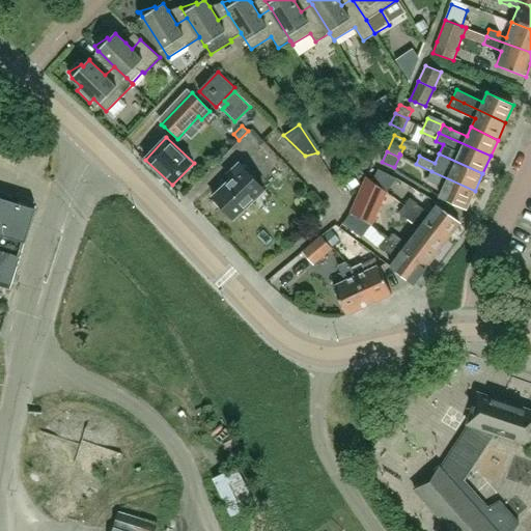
[(233,218),(263,190),(240,164),(230,173),(233,177),(214,196),(233,218)]
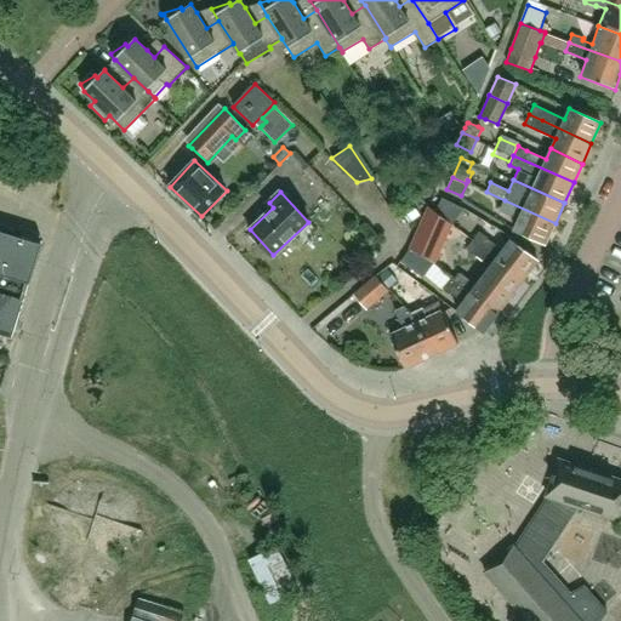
[(556,223),(505,200),(500,209),(519,217),(514,228),(547,243),(556,223)]
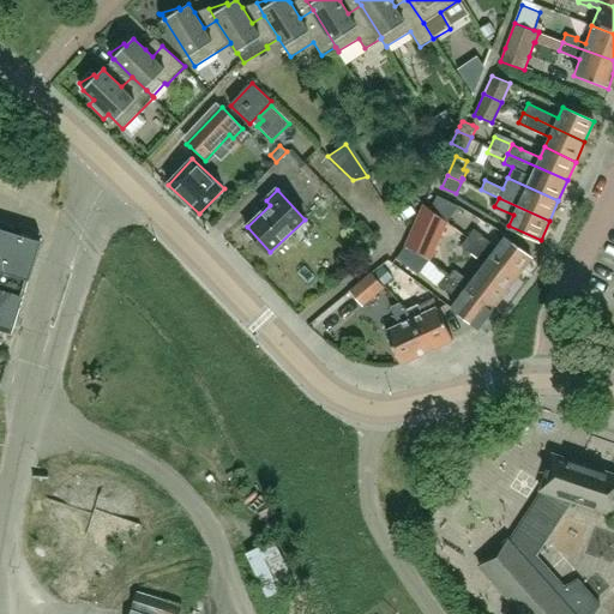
[(431,259),(440,239),(449,221),(425,206),(405,245),(427,257),(431,259)]
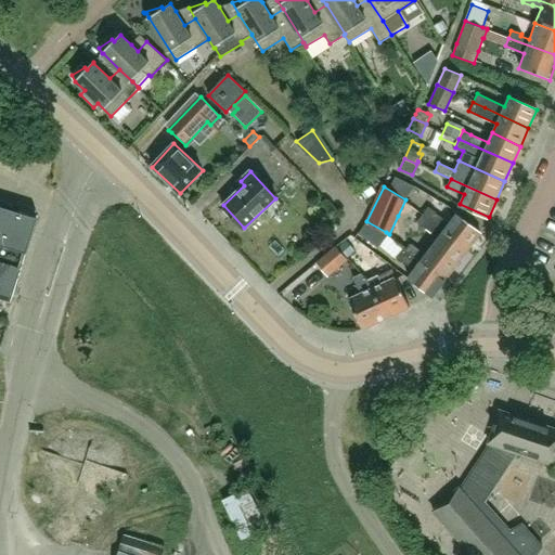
[(0,298),(11,302),(36,218),(0,207),(0,298)]
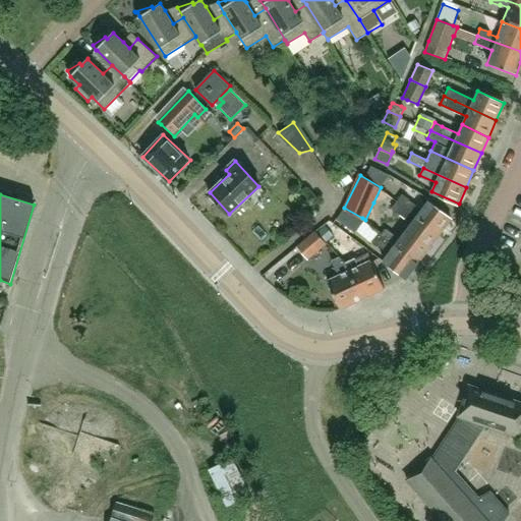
[(421,210),(408,199),(401,194),(396,200),(440,233),(451,218),(427,200),(421,210)]
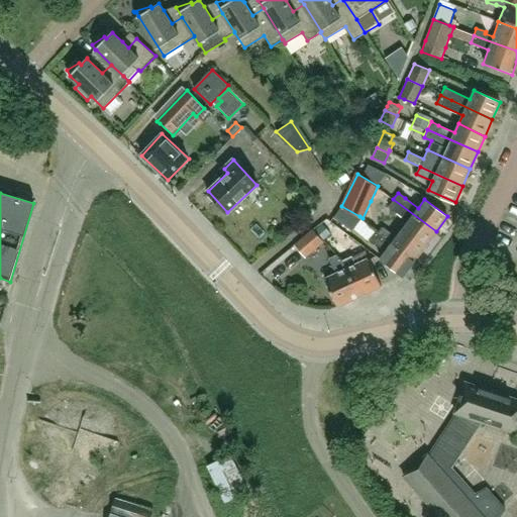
[(414,261),(436,231),(393,199),(388,207),(407,222),(396,236),(383,226),(378,233),(414,261)]
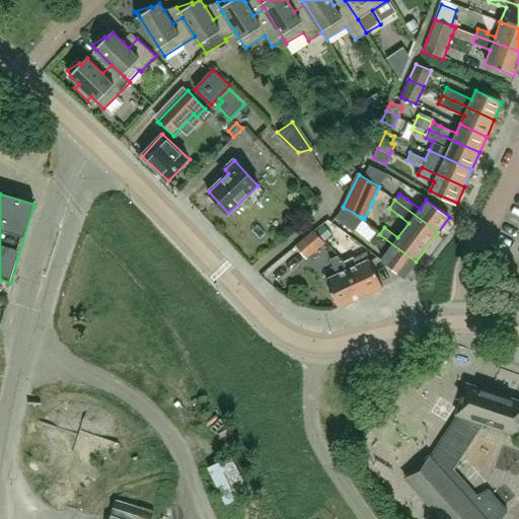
[(361,217),(343,207),(339,216),(356,226),(361,217)]
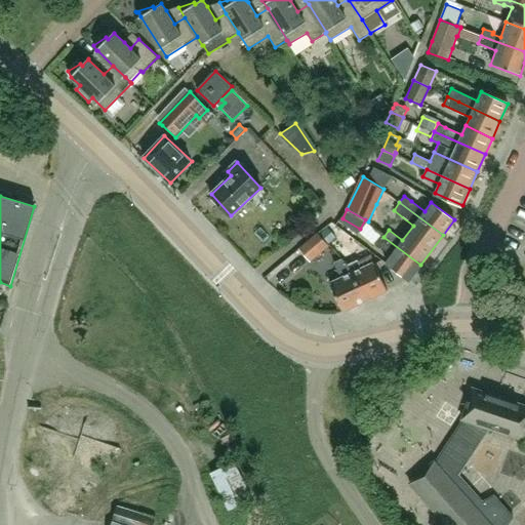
[(330,243),(336,237),(328,228),(322,233),(330,243)]
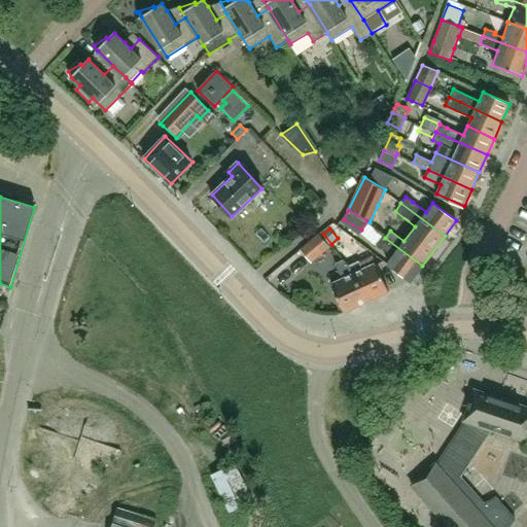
[(311,264),(316,259),(330,247),(318,234),(300,249),(311,264)]
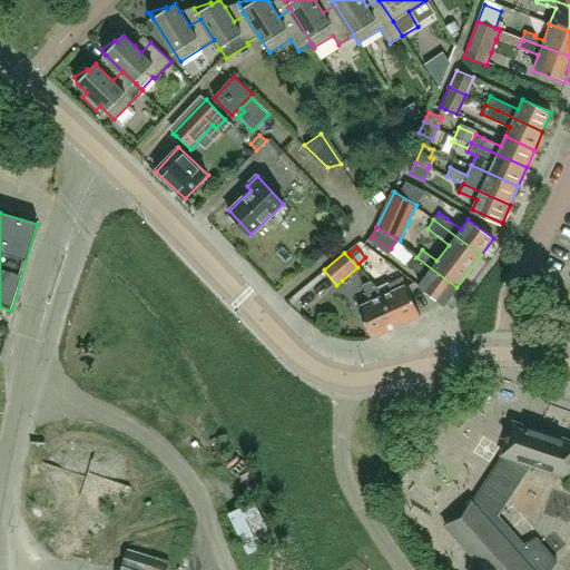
[(457,287),(416,257),(413,255),(406,265),(412,269),(414,267),(425,276),(419,285),(444,304),(457,287)]
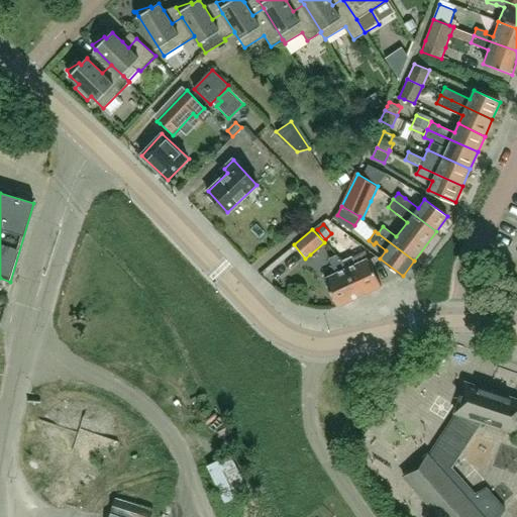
[(358,296),(345,268),(342,261),(341,259),(336,253),(328,257),(335,272),(324,277),(337,305),(358,296)]
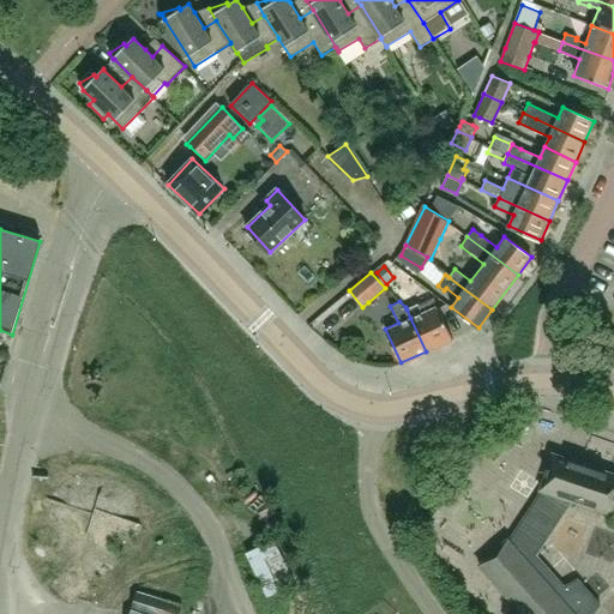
[(417,305),(407,309),(410,318),(426,351),(452,339),(438,306),(421,313),(417,305)]
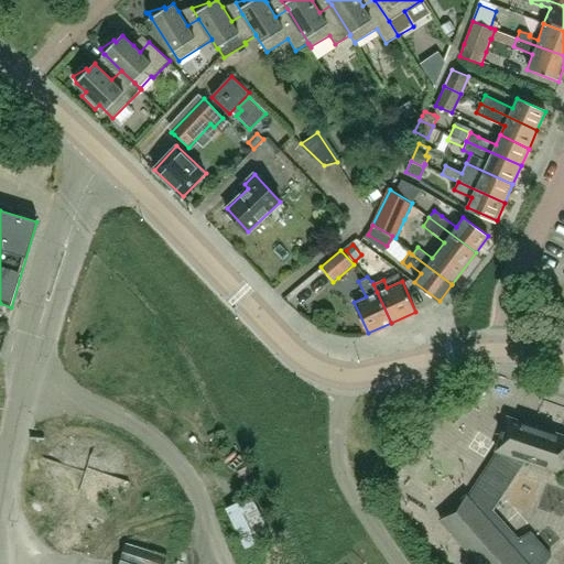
[(545,563),(552,555),(531,532),(518,539),(491,509),(524,461),(561,473),(562,469),(563,469),(563,436),(507,416),(496,451),(503,453),(473,502),(466,495),(441,519),(480,563),(545,563)]
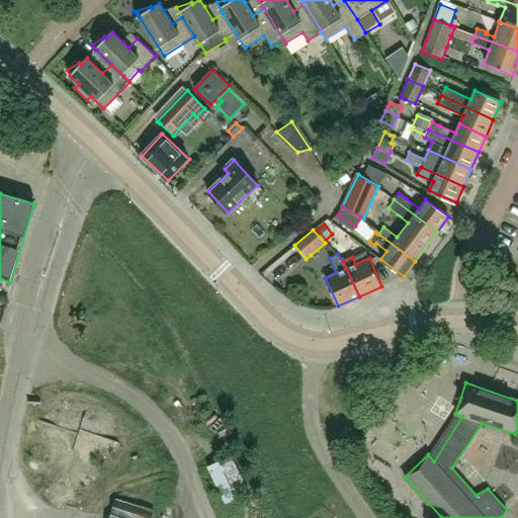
[(225,505),(237,499),(249,493),(231,455),(206,466),(225,505)]
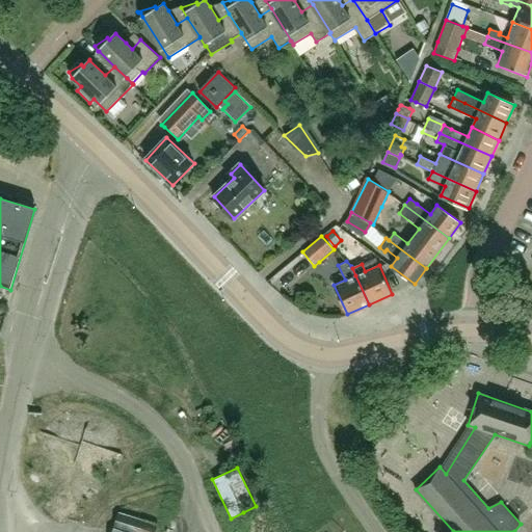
[(153,531),(156,525),(120,512),(112,531),(153,531)]
